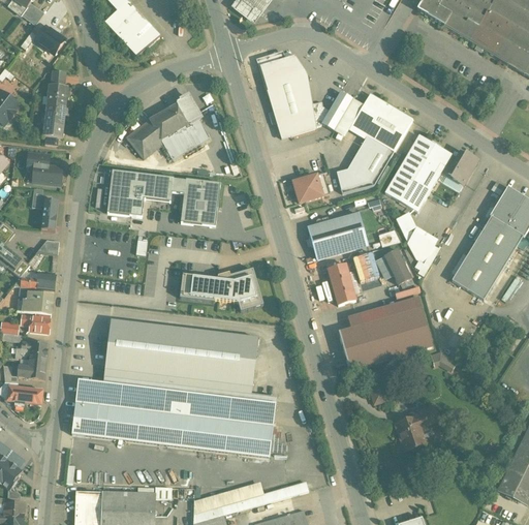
[(16,0),(11,6),(22,13),(30,1),(31,0),(16,0)]
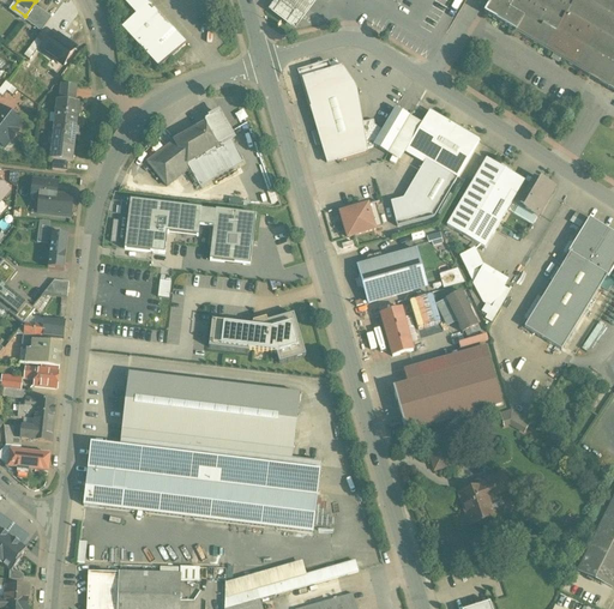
[(187,40),(150,0),(127,0),(137,11),(122,24),(160,64),(174,52),(182,43),(187,40)]
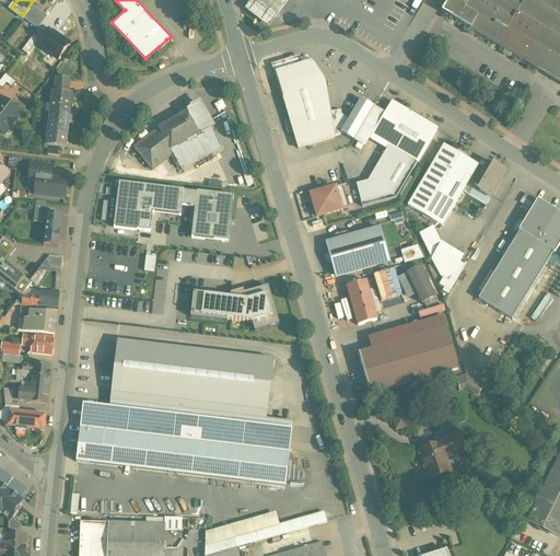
[(249,0),(245,7),(269,24),(287,0),(249,0)]
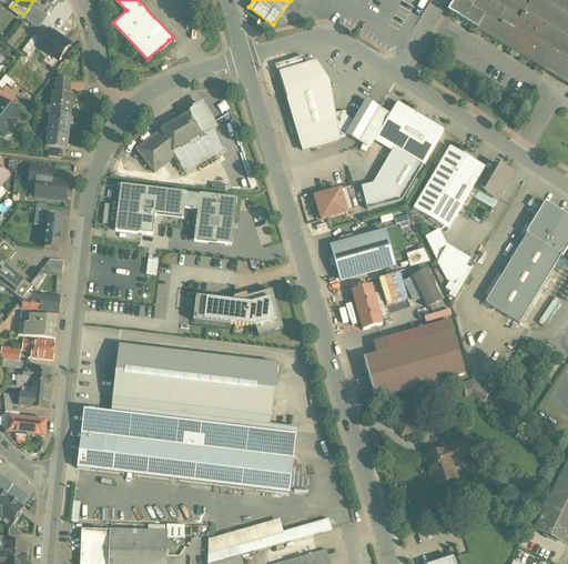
[(453,0),(448,9),(567,80),(567,0),(453,0)]
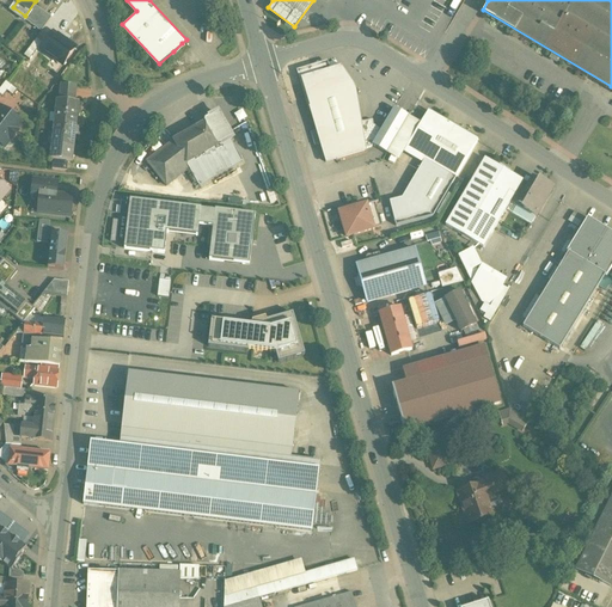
[(50,12),(35,1),(25,16),(41,26),(50,12)]
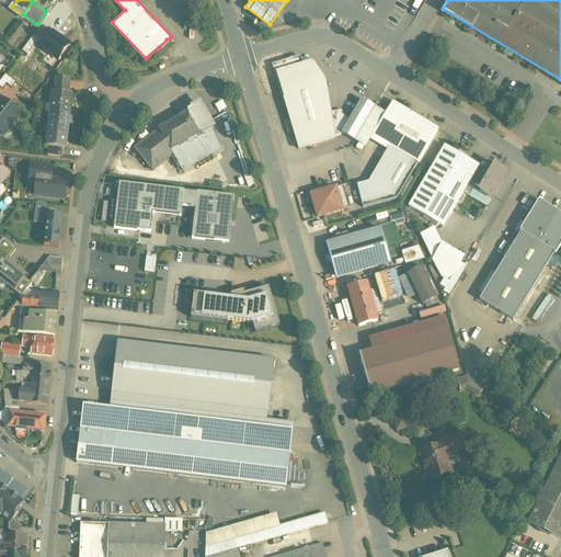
[(60,35),(49,26),(38,42),(57,56),(68,41),(69,40),(61,34),(60,35)]
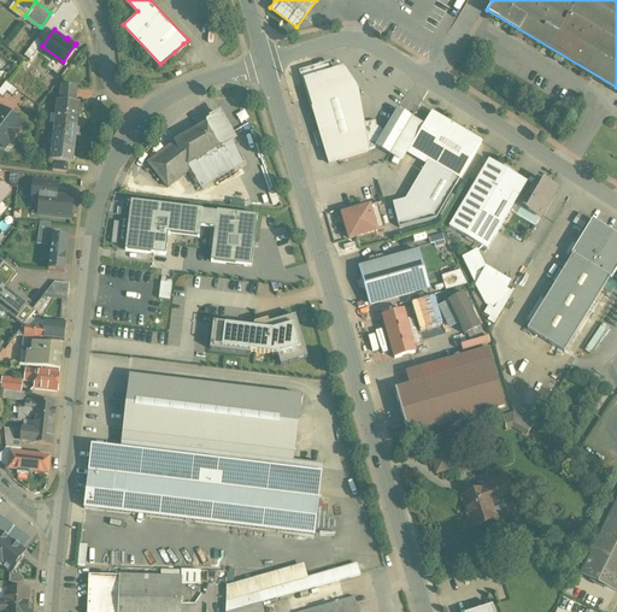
[(341,64),(330,68),(329,64),(328,62),(325,62),(315,65),(303,69),(304,75),(312,104),(312,105),(328,159),(338,157),(339,158),(370,149),(369,146),(364,119),(364,115),(362,105),(359,93),(357,93),(356,89),(354,86),(347,72),(346,74),(345,70),(341,64)]
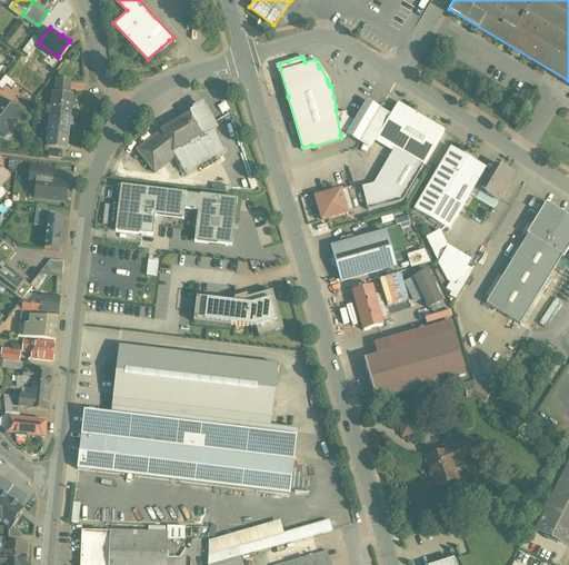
[(41,77),(22,63),(13,77),(31,90),(41,77)]
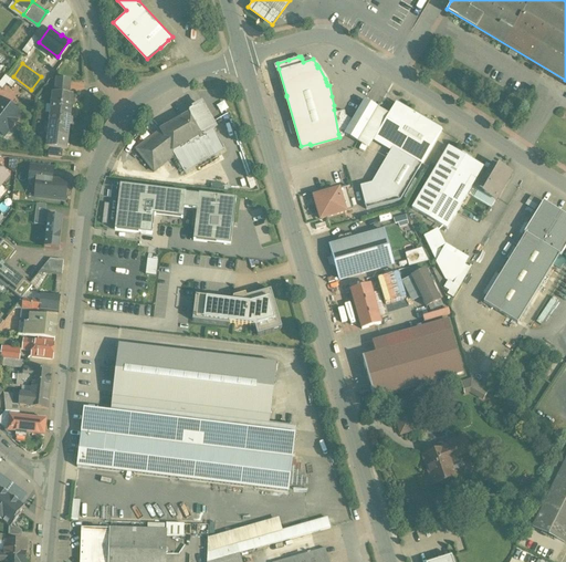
[(71,77),(56,75),(55,90),(69,91),(71,77)]
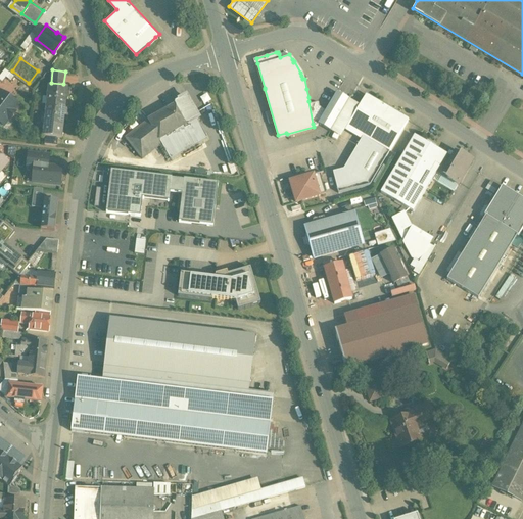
[(51,83),(48,83),(47,93),(50,93),(49,102),(65,104),(67,85),(63,84),(51,83)]
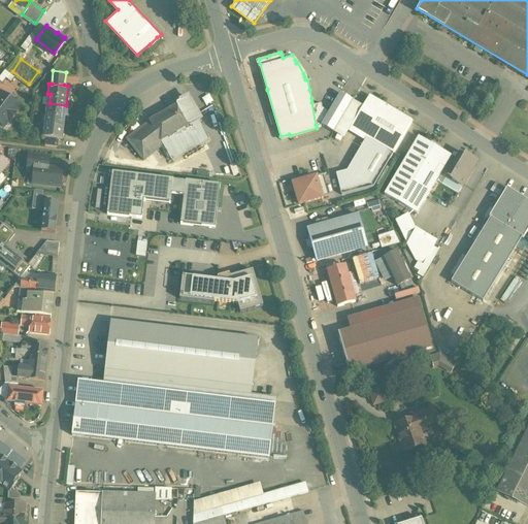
[(20,103),(1,89),(0,89),(0,120),(4,123),(9,117),(10,118),(17,110),(14,109),(20,103)]
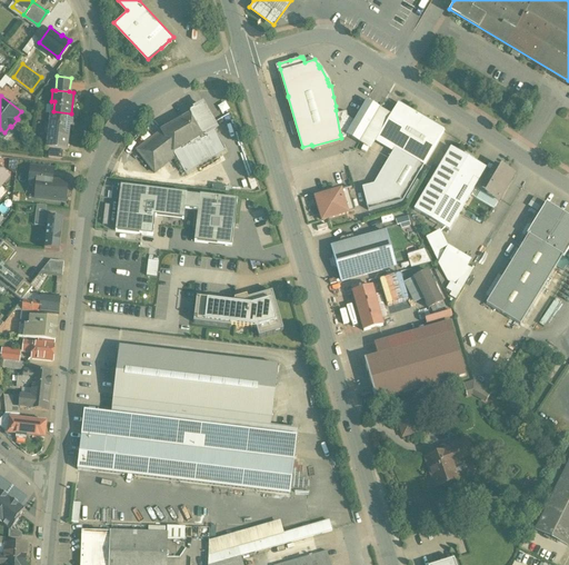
[(355,117),(346,131),(352,136),(359,139),(379,105),(366,97),(355,117)]
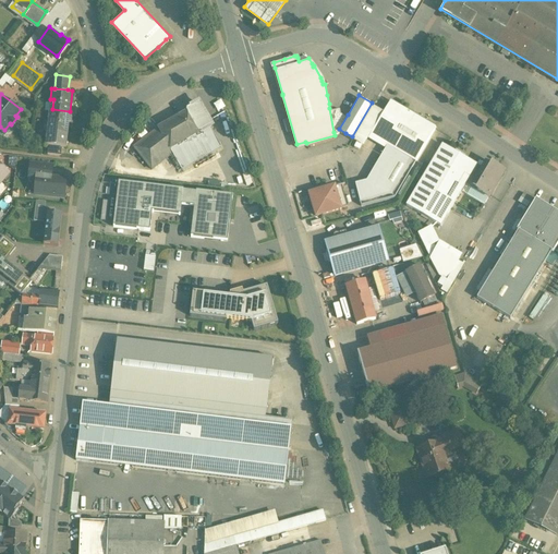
[(209,113),(199,97),(189,103),(190,105),(185,107),(186,108),(201,130),(210,125),(215,123),(210,117),(209,113)]
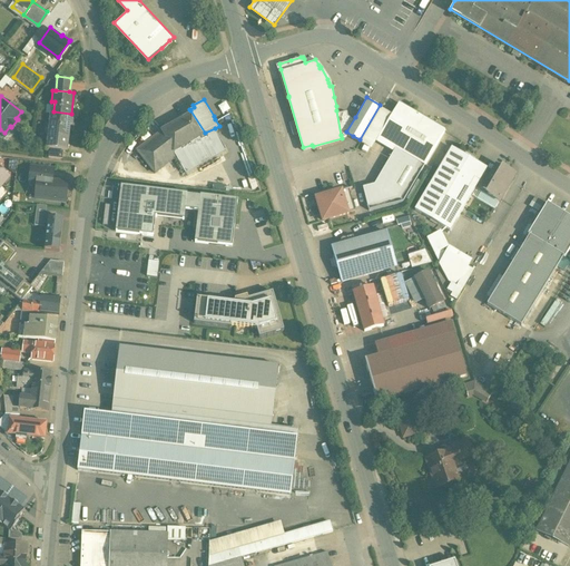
[(431,119),(399,100),(397,103),(392,113),(379,135),(395,145),(424,162),(425,162),(444,128),(445,127),(431,119)]
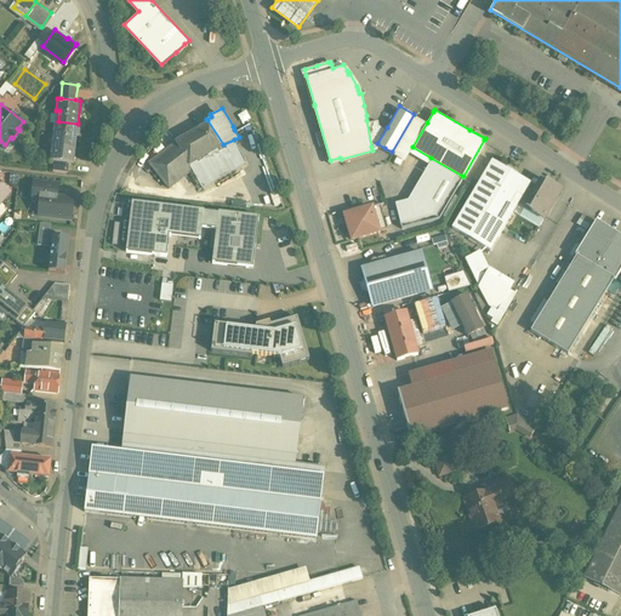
[(427,123),(414,114),(392,152),(404,159),(412,147),(427,123)]
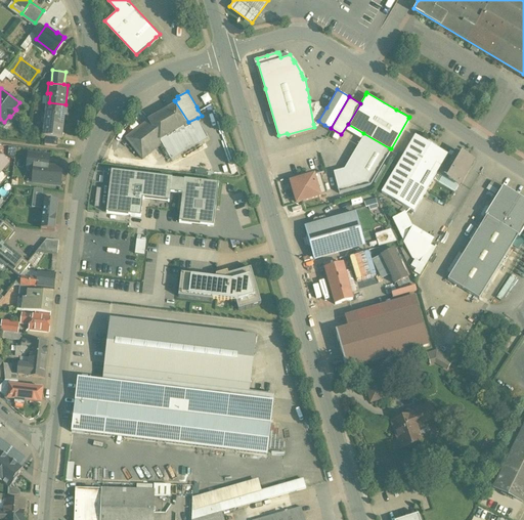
[(319,99),(309,101),(313,124),(318,123),(318,121),(326,107),(321,104),(320,103),(319,99)]
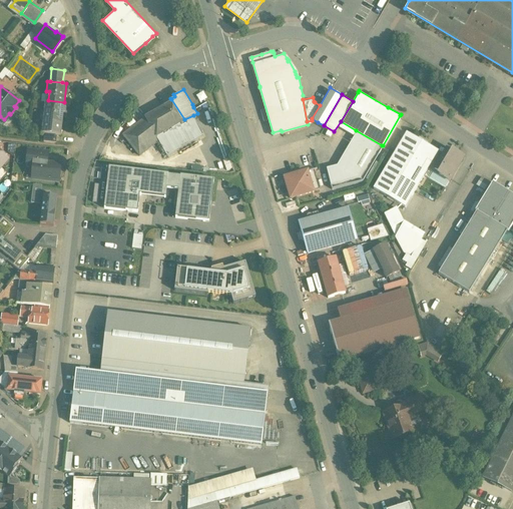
[(154,110),(145,115),(124,132),(139,152),(158,138),(158,137),(156,134),(184,119),(171,99),(154,110)]
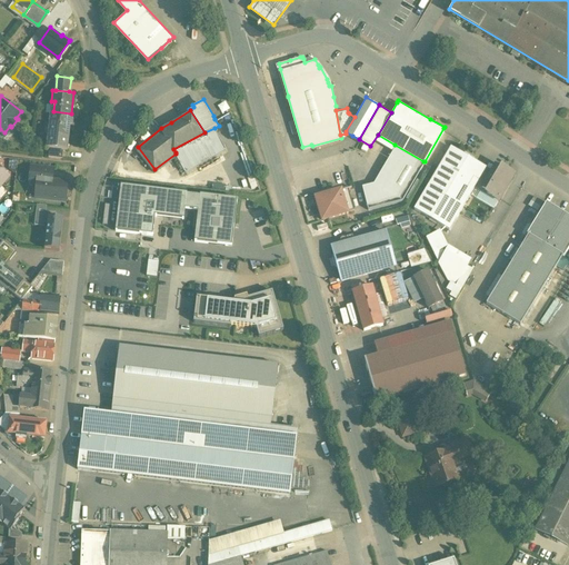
[(53,111),(50,111),(47,145),(49,146),(63,147),(68,147),(71,114),(53,111)]
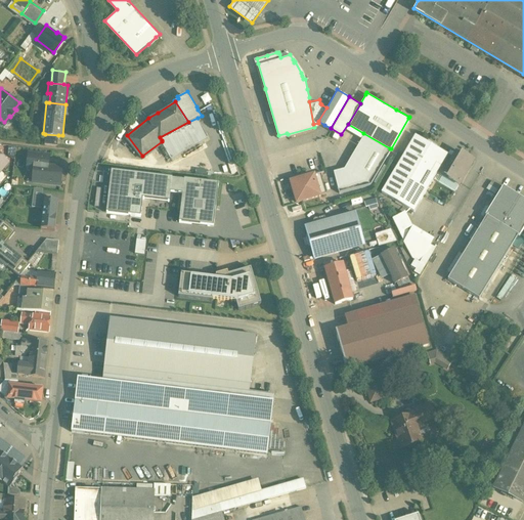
[(188,122),(160,137),(162,140),(162,141),(170,157),(208,135),(198,118),(188,122)]
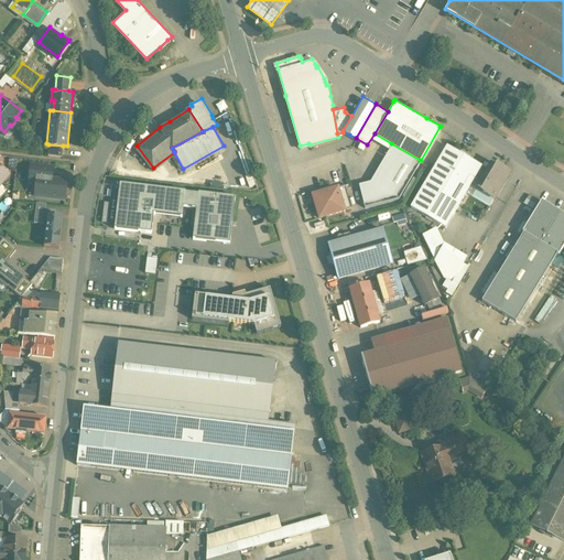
[(481,163),(447,142),(424,181),(459,202),(466,190),(470,182),(481,163)]
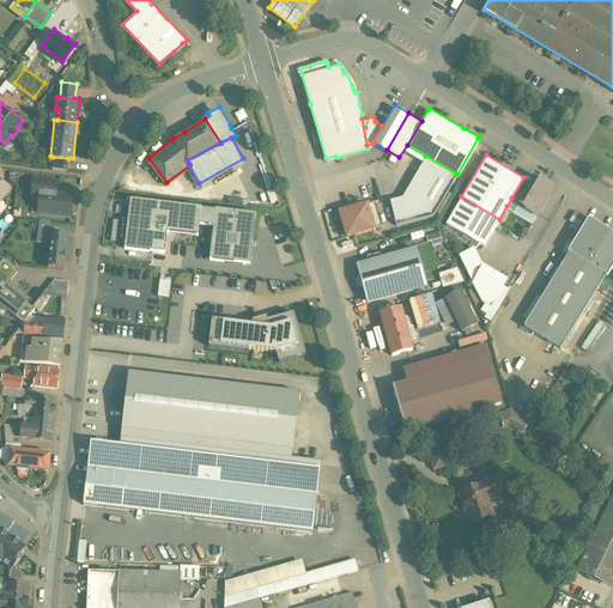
[(425,156),(402,194),(390,198),(396,223),(434,213),(456,174),(425,156)]
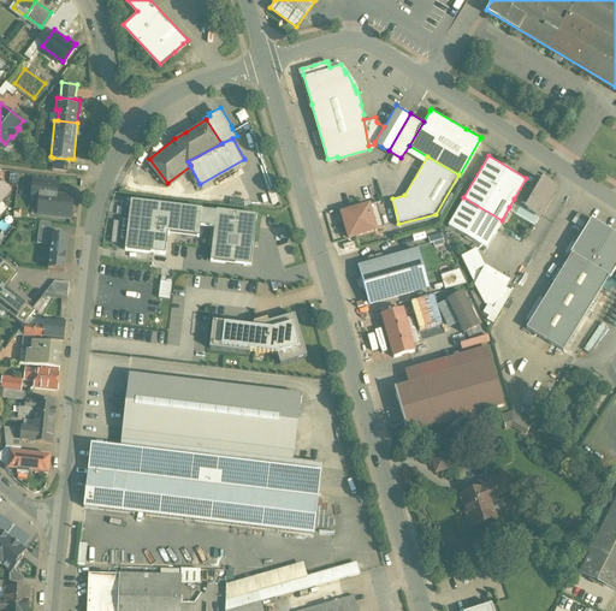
[(69,159),(53,158),(52,166),(67,167),(69,159)]
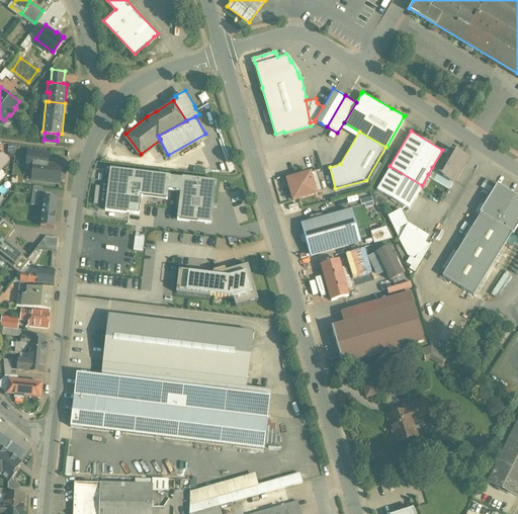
[(28,179),(60,182),(62,160),(47,159),(47,149),(26,147),(24,165),(29,166),(28,179)]
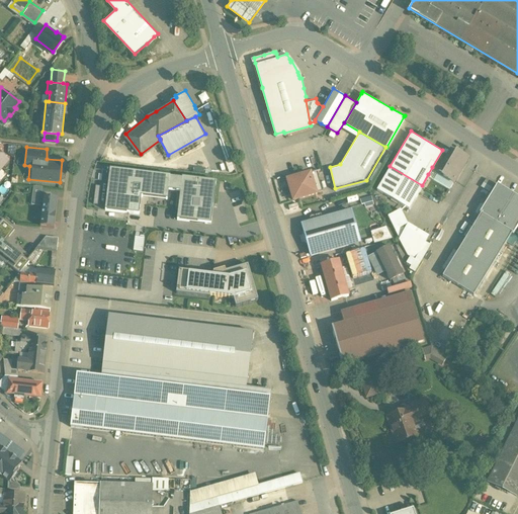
[(447,153),(442,150),(432,167),(437,171),(433,177),(449,187),(458,171),(467,156),(456,150),(455,152),(450,149),(447,153)]
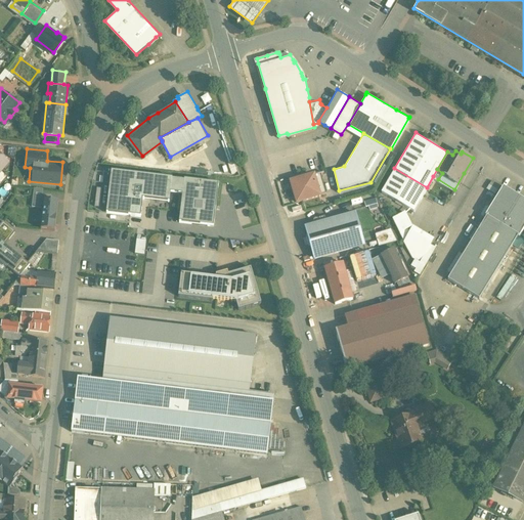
[(112,168),(105,210),(140,214),(142,196),(169,199),(170,189),(172,176),(172,175),(112,168)]
